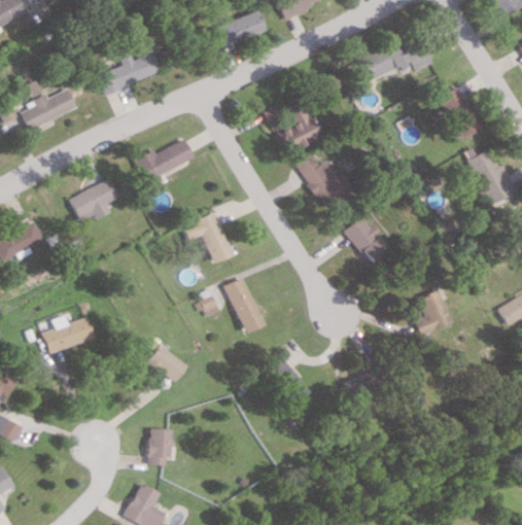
[(0,34),(6,31),(3,27),(28,13),(20,0),(3,0),(0,2),(0,34)]
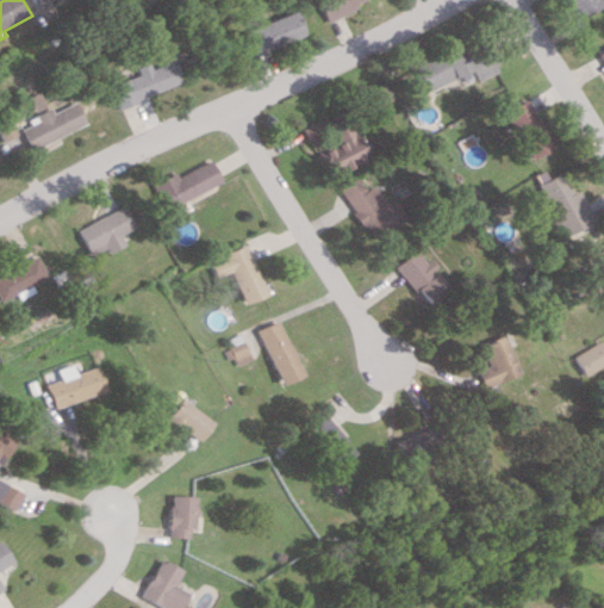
[(318,0),(328,22),(374,0),(373,0),(318,0)]
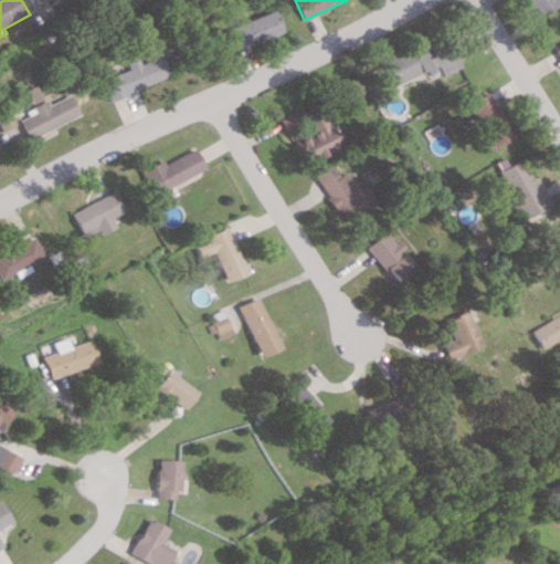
[(521,0),(531,20),(556,9),(551,0),(521,0)]
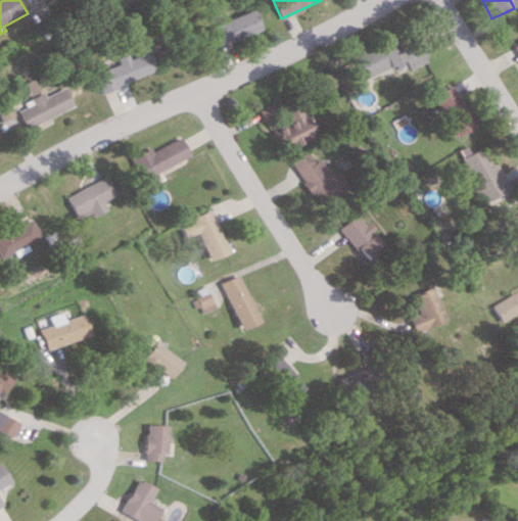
[(212,29),(220,49),(263,32),(253,10),(212,29)]
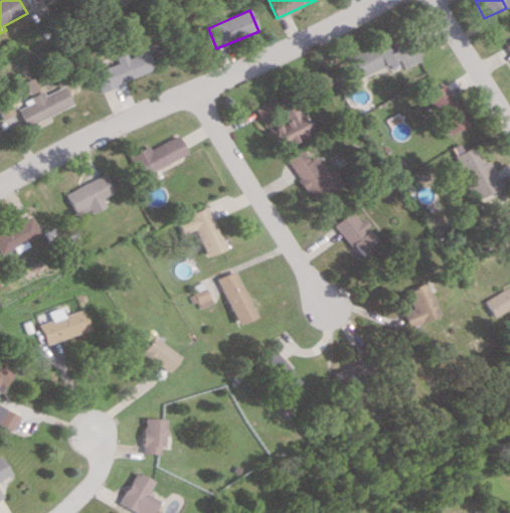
[(390,39),(352,58),(363,78),(400,59),(405,69),(420,62),(408,39),(394,46),(390,39)]
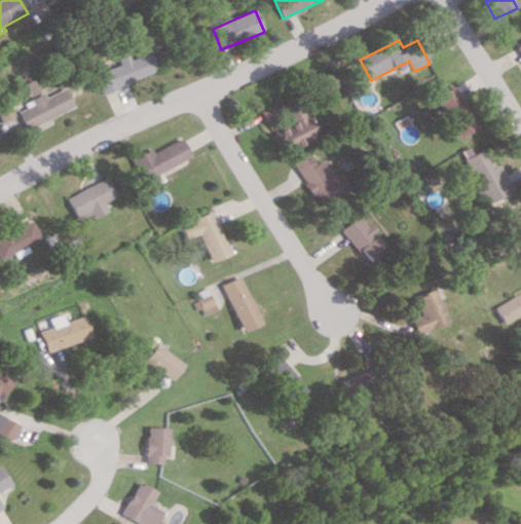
[(159,74),(152,53),(132,61),(129,57),(121,60),(123,66),(98,75),(105,94),(159,74)]
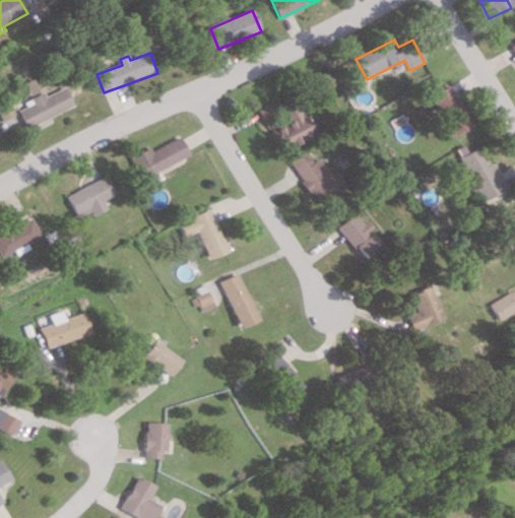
[(33,98),(42,92),(35,80),(25,85),(33,98)]
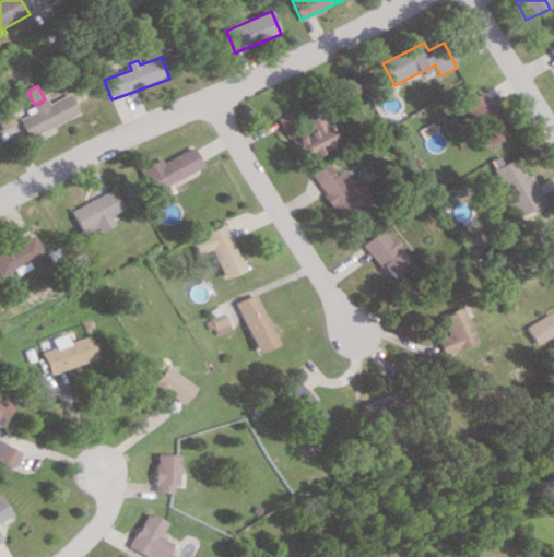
[(484,147),(505,139),(485,93),(464,102),(484,147)]
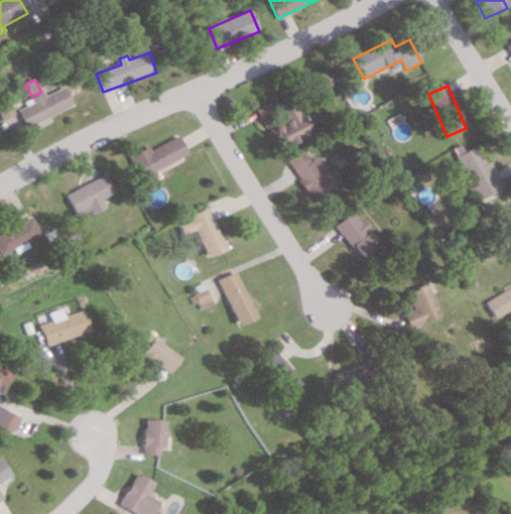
[(75,107),(67,88),(46,97),(45,93),(25,102),(27,107),(20,111),(28,128),(75,107)]
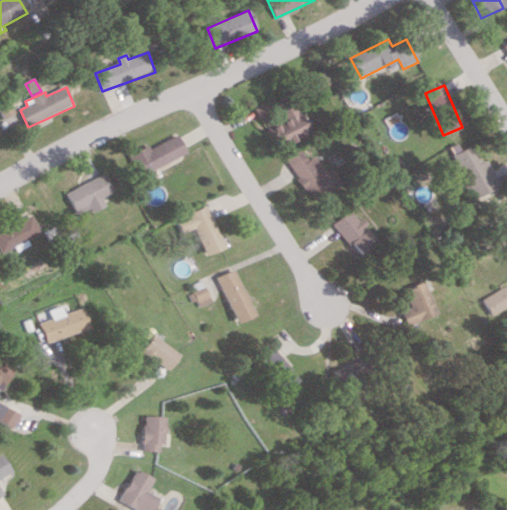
[(17,116),(8,100),(0,103),(0,109),(6,121),(17,116)]
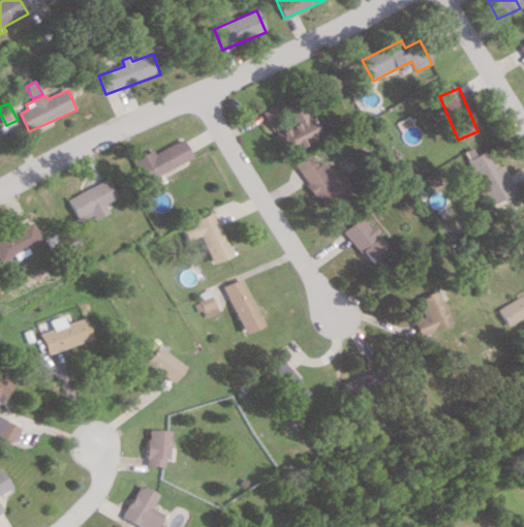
[(294,115),(299,123),(282,133),(295,154),(322,137),(305,107),(294,115)]
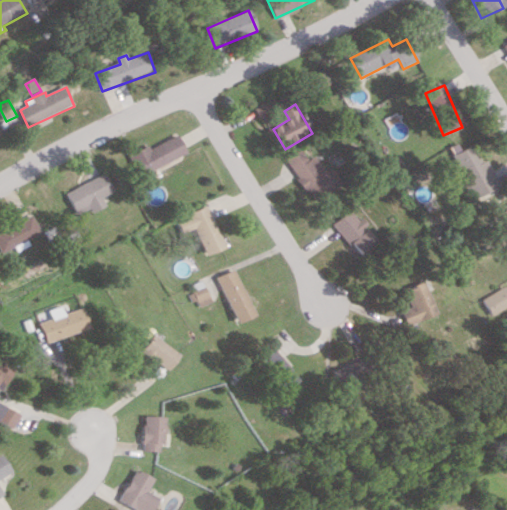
[(134,156),(143,176),(188,154),(178,134),(134,156)]
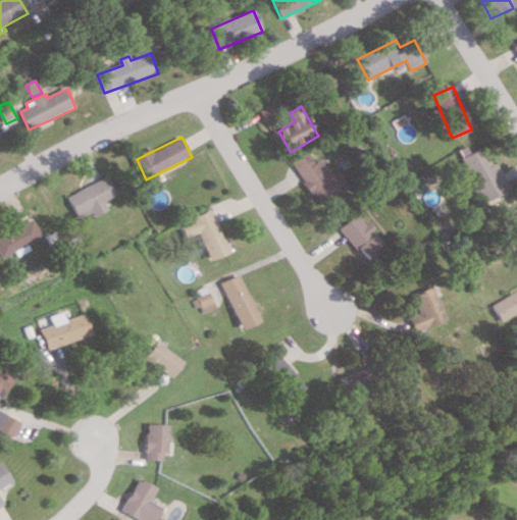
[(493,163),(486,166),(478,149),(458,159),(479,203),(506,191),(493,163)]
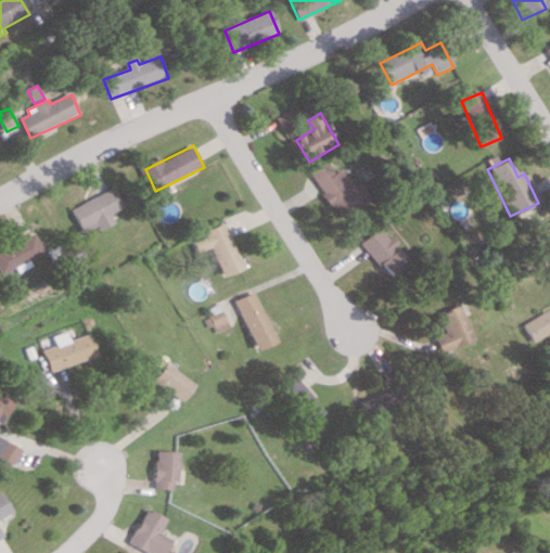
[(312,174),(341,220),(371,201),(359,182),(354,185),(343,169),(335,174),(329,163),(312,174)]
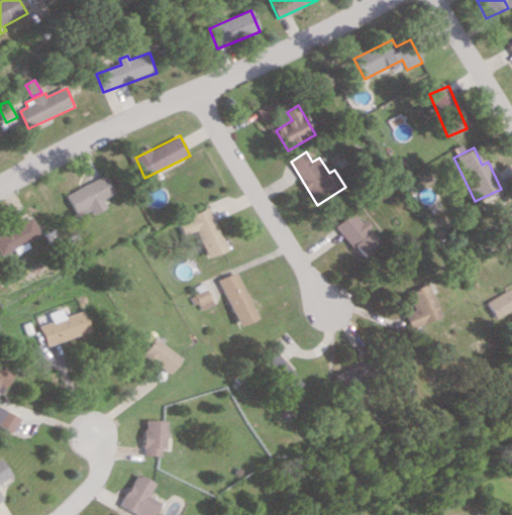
[(95,215),(108,209),(104,200),(116,194),(107,176),(68,195),(79,218),(93,211),(95,215)]
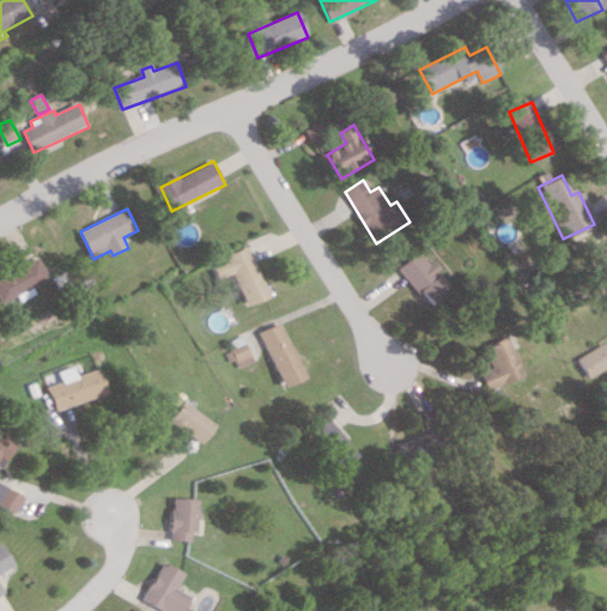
[(269,300),(253,249),(214,262),(220,280),(237,276),(247,307),(269,300)]
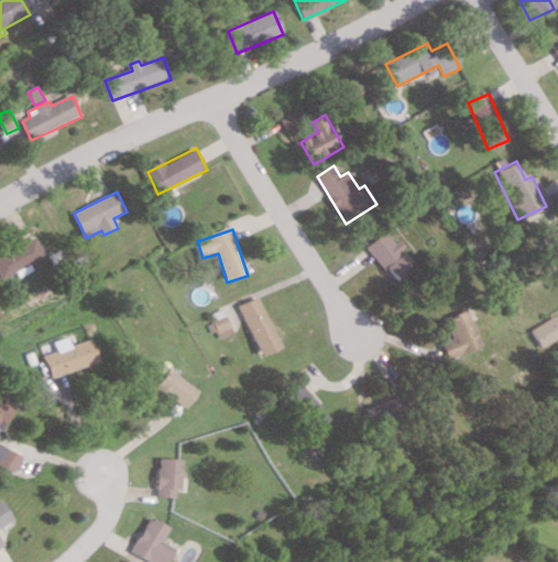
[(391,284),(414,270),(387,231),(365,247),(391,284)]
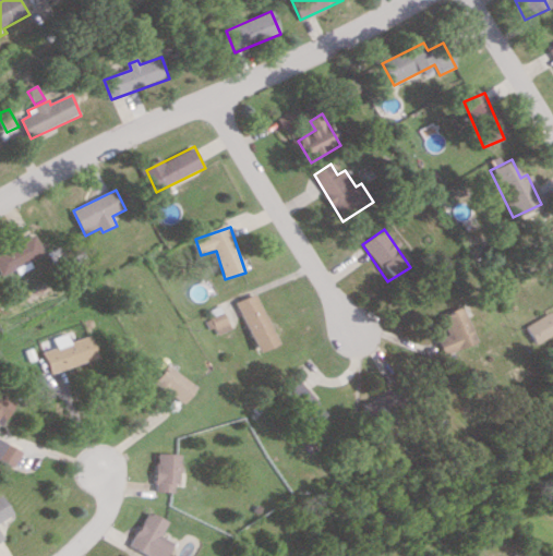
[(552,229),(536,234),(552,278),(552,229)]
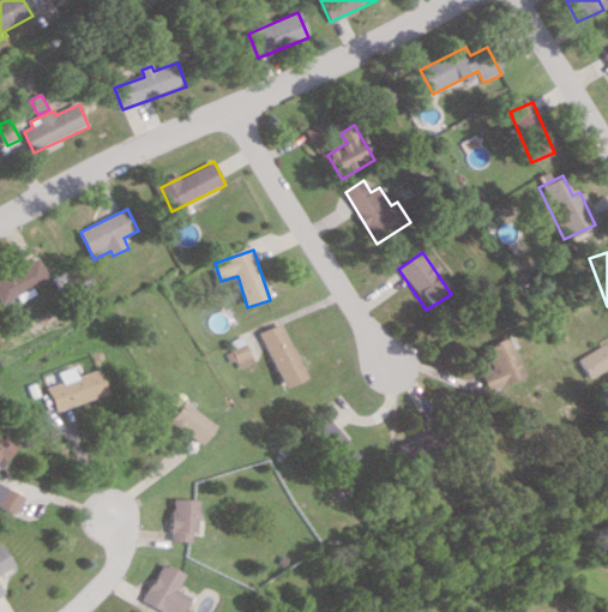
[(0,298),(2,305),(19,297),(22,303),(40,294),(36,287),(50,280),(41,258),(0,277),(0,298)]
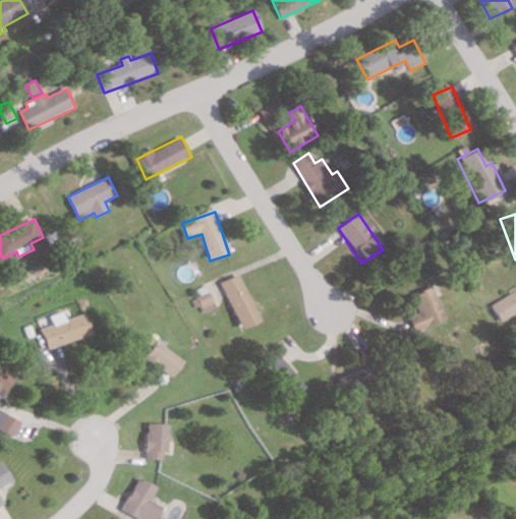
[(241,330),(260,323),(241,275),(223,282),(241,330)]
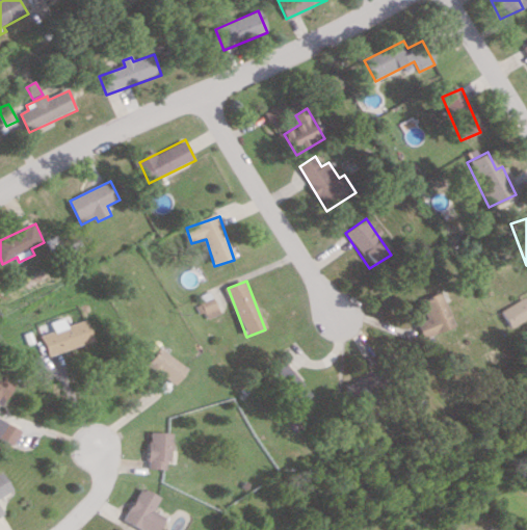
[(417,301),(424,320),(414,324),(420,340),(452,327),(439,292),(417,301)]
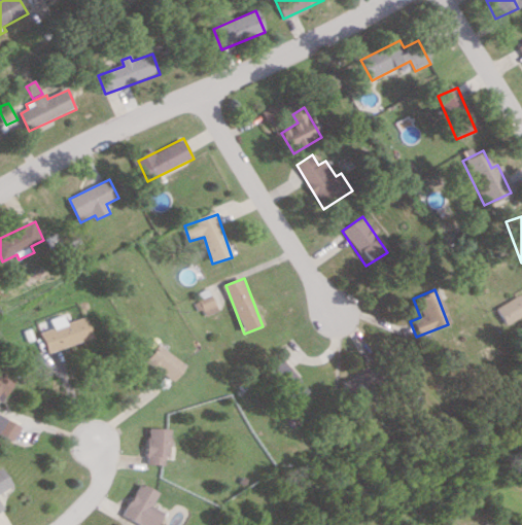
[(521,305),(517,296),(492,308),(500,325),(521,316),(521,305)]
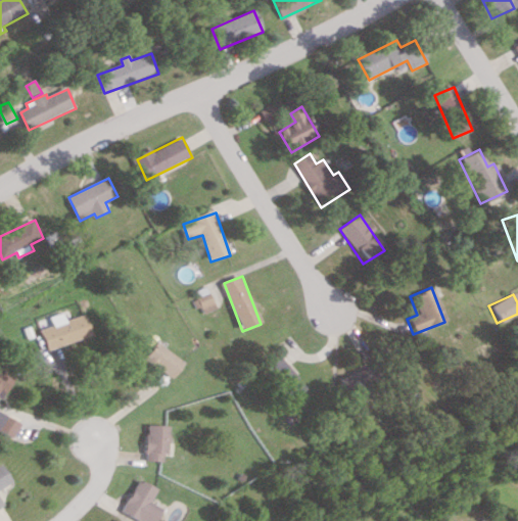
[(48,351),(94,337),(87,316),(42,330),(48,351)]
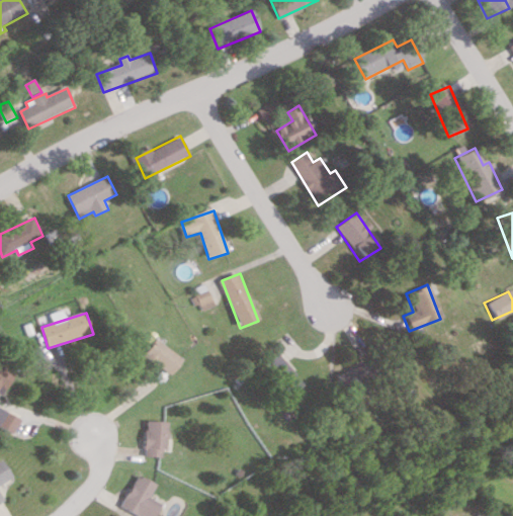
[(168,376),(181,359),(157,340),(143,356),(168,376)]
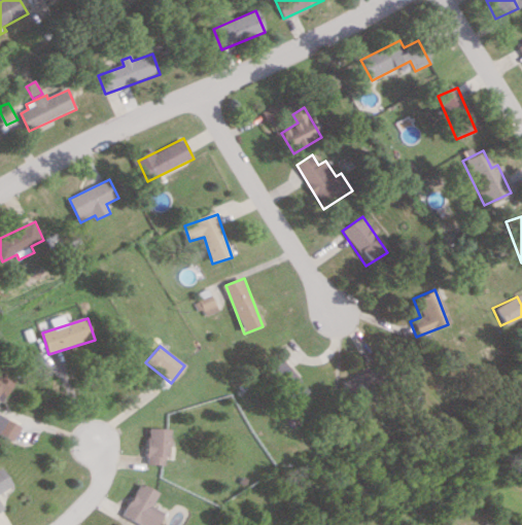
[(306,391),(282,359),(265,373),(289,404),(306,391)]
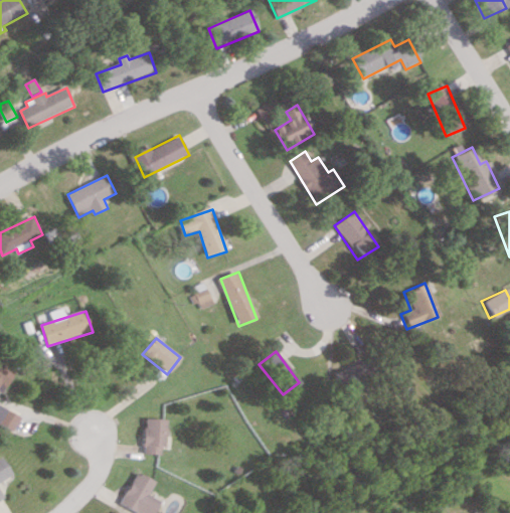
[(0,399),(17,371),(0,361),(0,399)]
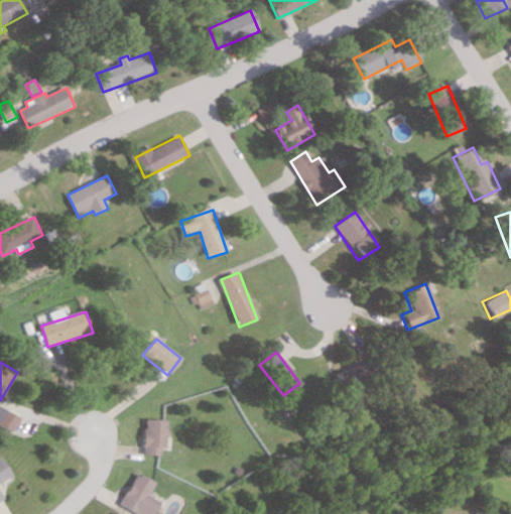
[(0,423),(15,433),(24,419),(1,406),(0,406),(0,423)]
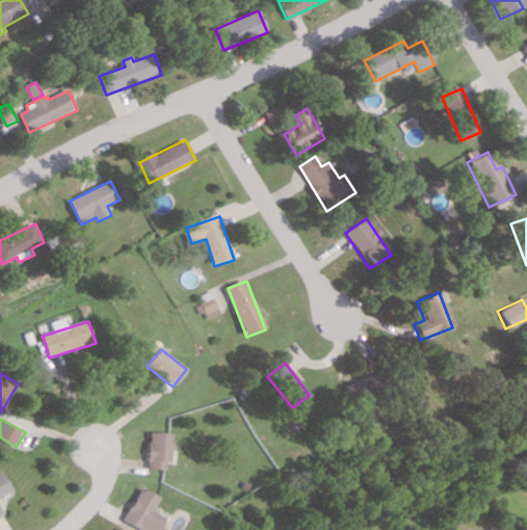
[(169,471),(170,433),(150,433),(149,470),(169,471)]
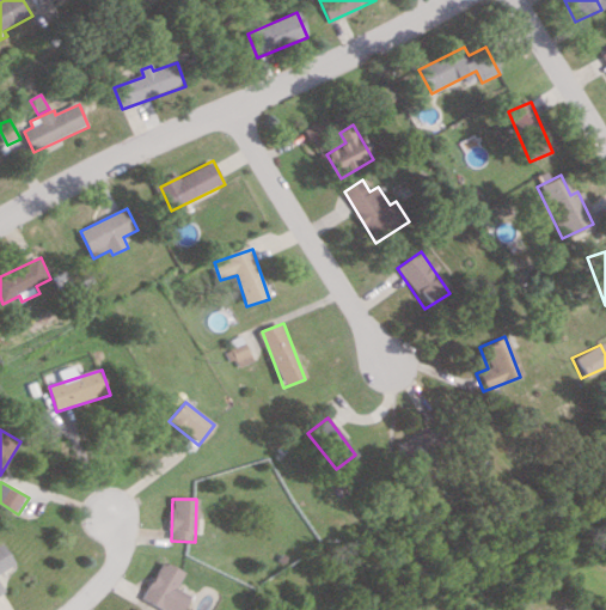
[(0,574),(17,566),(5,546),(0,547),(0,596),(7,593),(0,580),(0,574)]
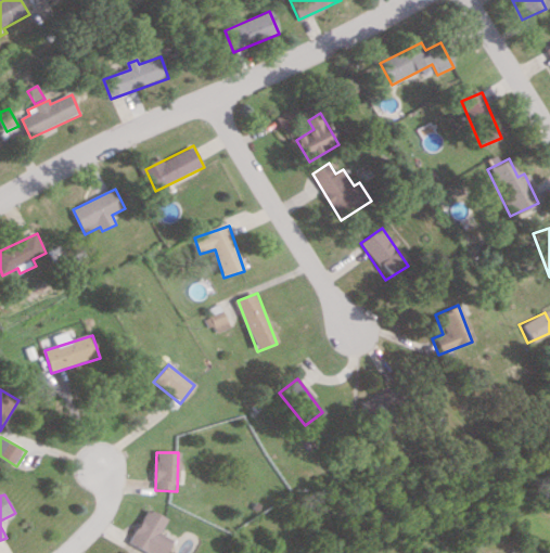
[(168,519),(148,510),(132,545),(150,552),(169,552),(175,541),(162,535),(168,519)]
